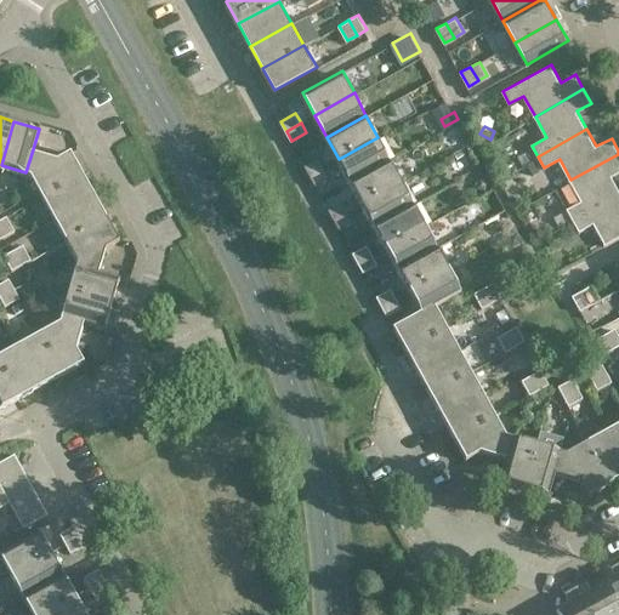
[(390,159),(378,137),(339,159),(351,181),(390,159)]
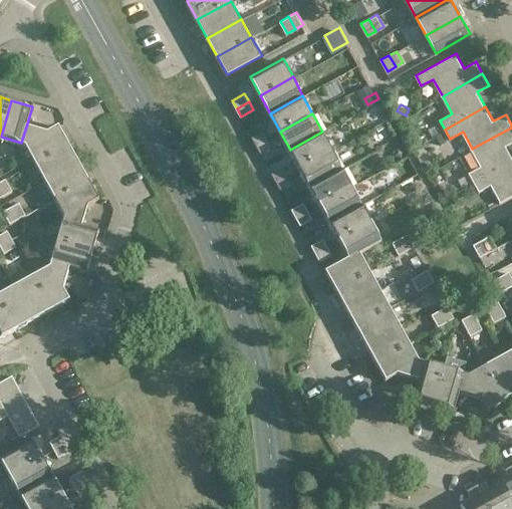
[(48,130),(27,123),(21,143),(25,144),(35,161),(69,142),(59,123),(48,130)]
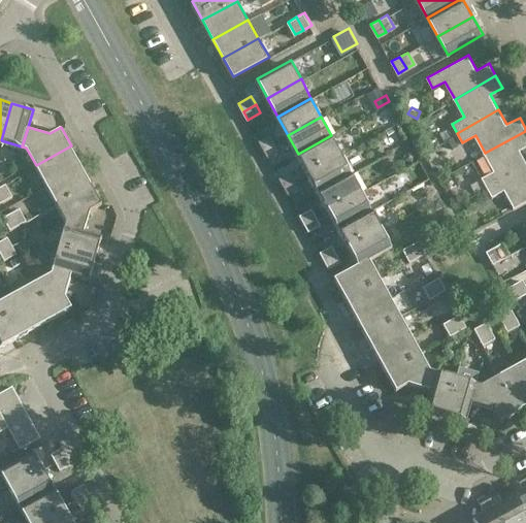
[(525,131),(485,153),(494,170),(483,177),(487,187),(525,164),(525,159),(520,149),(525,145),(525,131)]
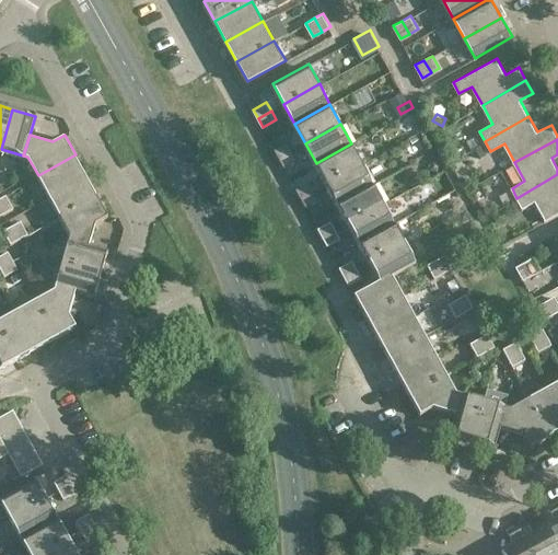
[(288,141),(275,149),(279,158),(293,150),(288,141)]
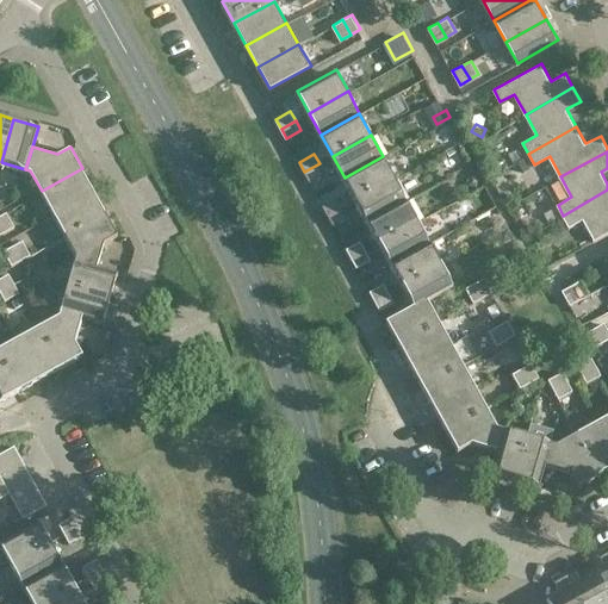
[(395,178),(383,156),(345,178),(355,199),(395,178)]
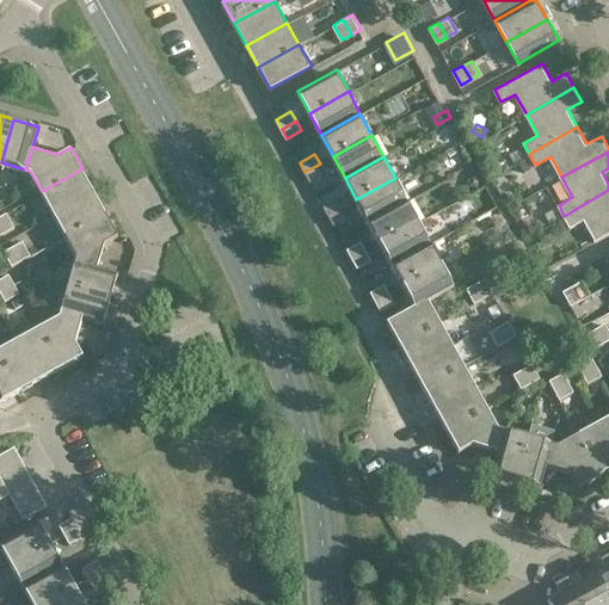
[(325,173),(320,164),(305,172),(311,181),(325,173)]
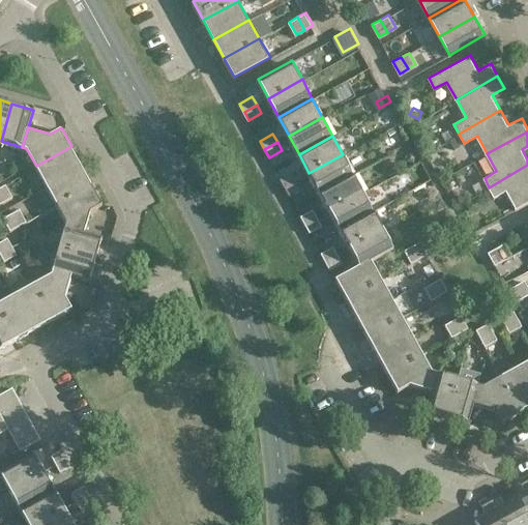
[(83,166),(71,146),(36,166),(47,184),(83,166)]
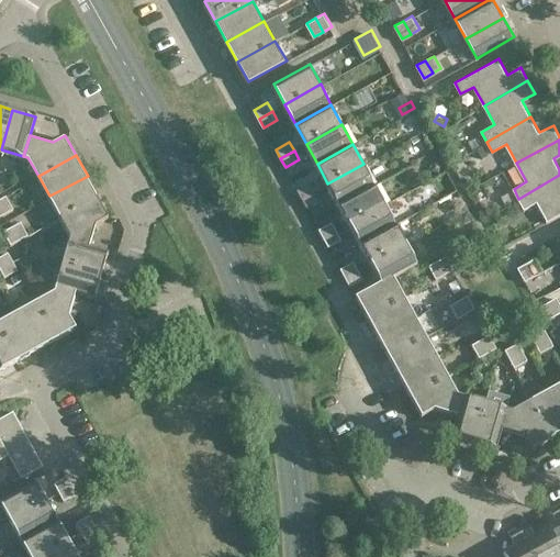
[(374,184),(364,164),(327,184),(338,203),(374,184)]
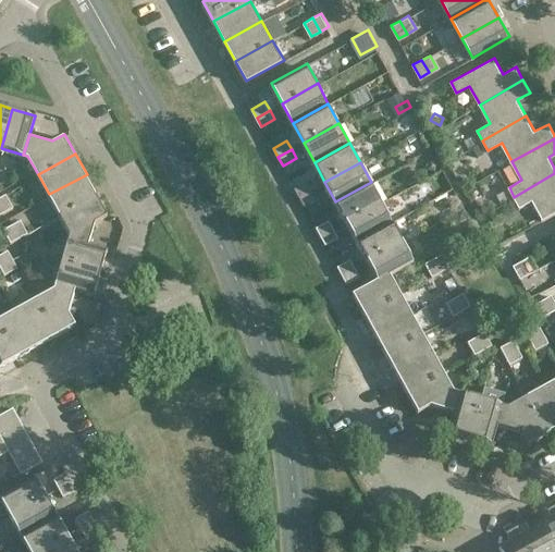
[(554,173),(514,197),(519,207),(533,199),(543,218),(554,210),(554,173)]
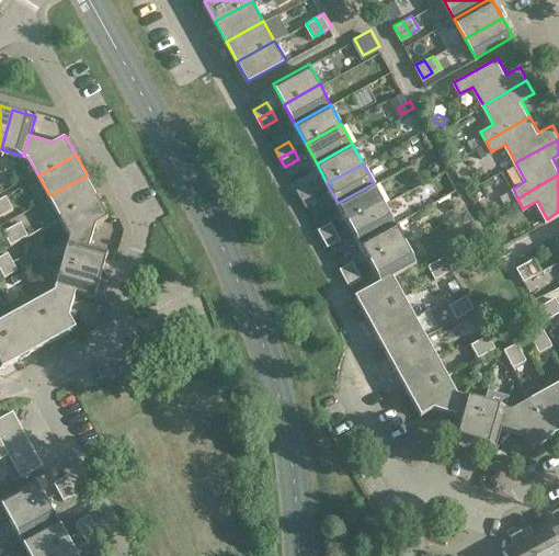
[(99,195),(88,176),(49,195),(60,216),(99,195)]
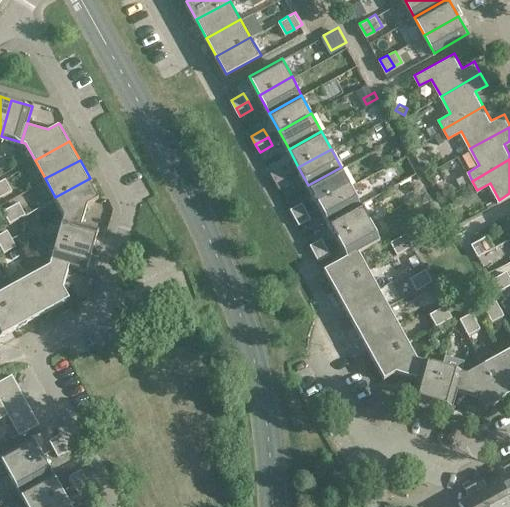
[(283,165),(271,172),(275,180),(287,173),(283,165)]
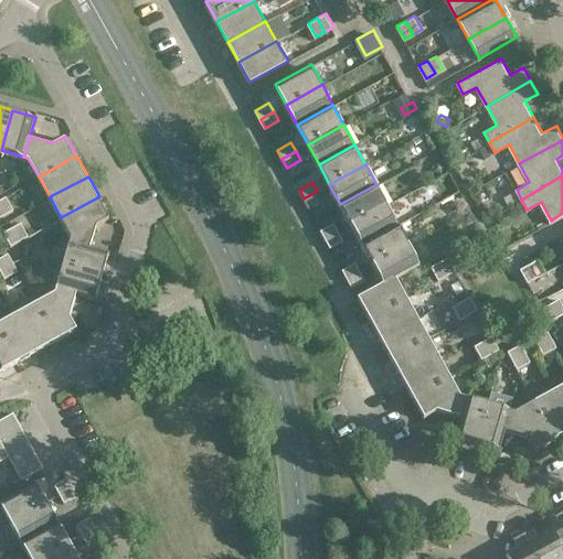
[(388,204),(376,184),(340,204),(351,224),(388,204)]
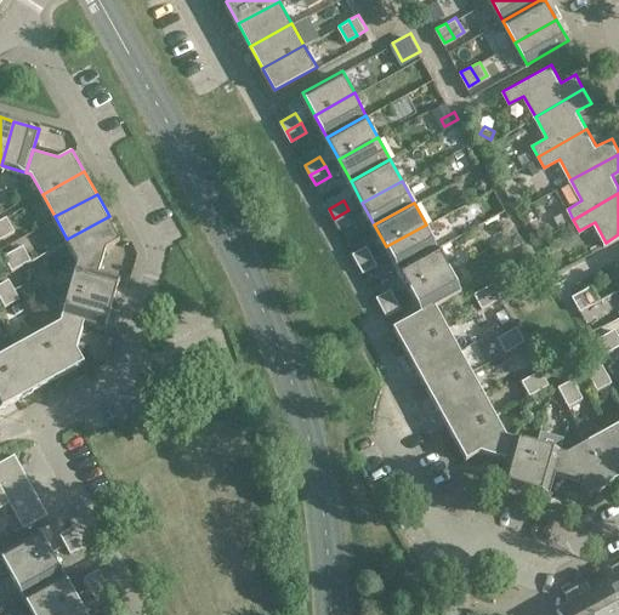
[(355,221),(348,210),(334,218),(340,228),(355,221)]
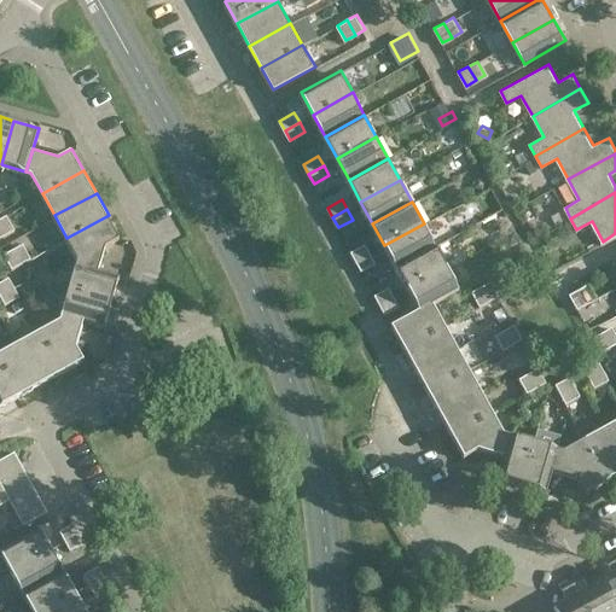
[(9,214),(0,217),(0,221),(6,233),(16,228),(9,214)]
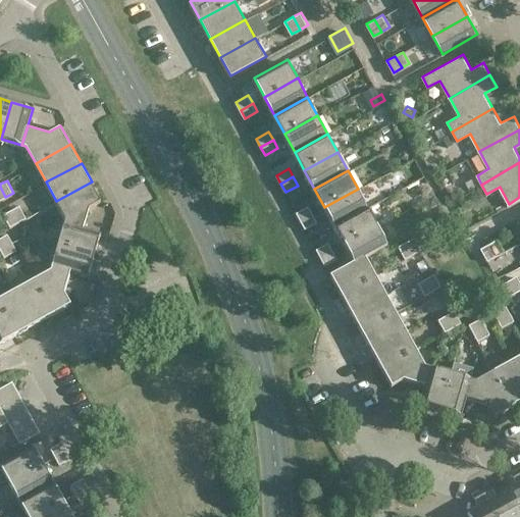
[(102,200),(92,182),(56,201),(66,218),(65,221),(84,227),(90,207),(102,200)]
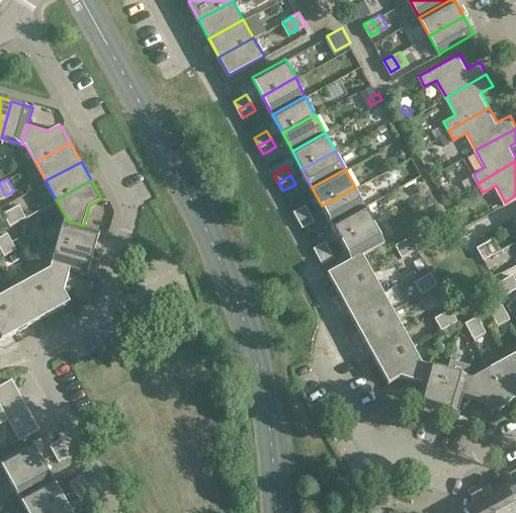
[(365,205),(355,187),(322,205),(332,224),(365,205)]
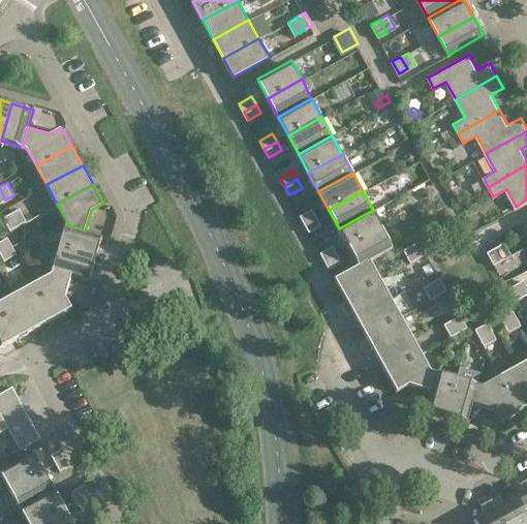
[(21,208),(12,212),(20,224),(27,219),(21,208)]
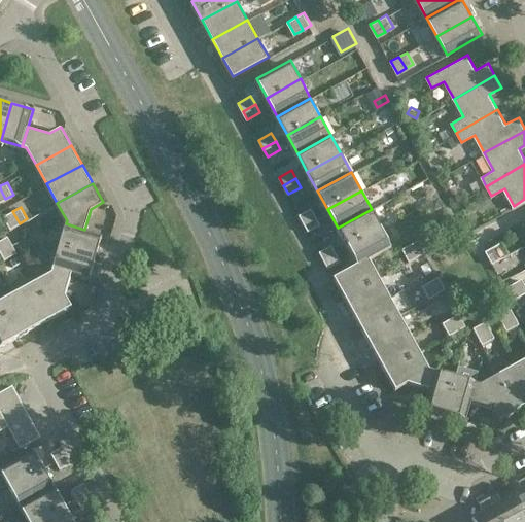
[(312,208),(300,214),(304,222),(316,215),(312,208)]
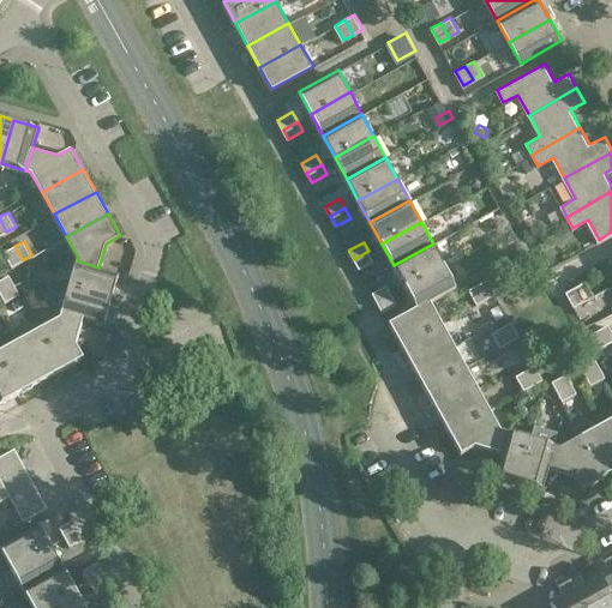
[(445,265),(433,244),(394,265),(406,287),(445,265)]
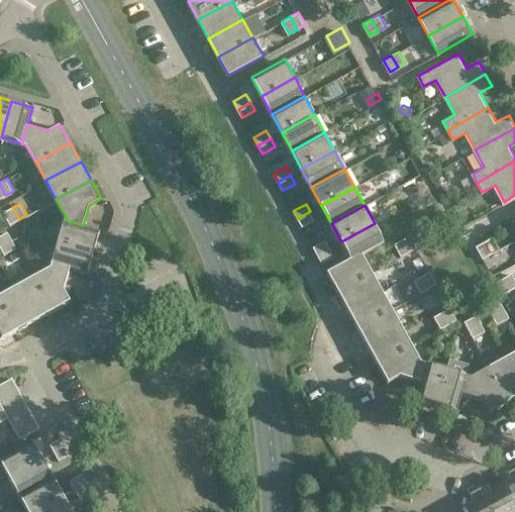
[(19,219),(12,207),(4,211),(10,223),(19,219)]
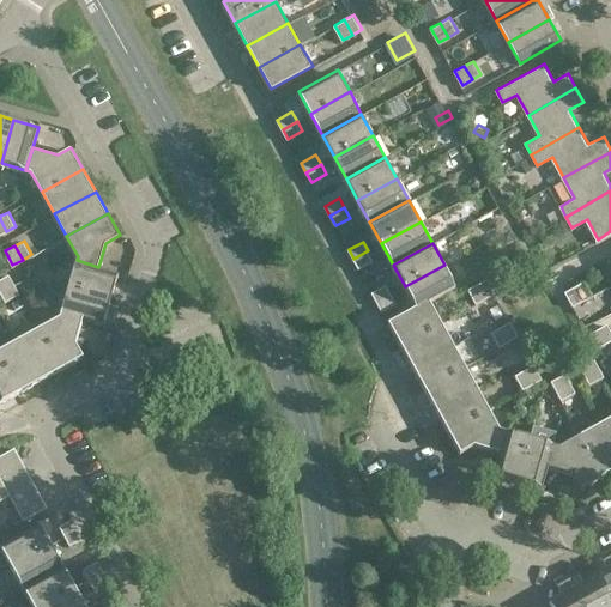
[(373,260),(368,250),(354,259),(358,267),(373,260)]
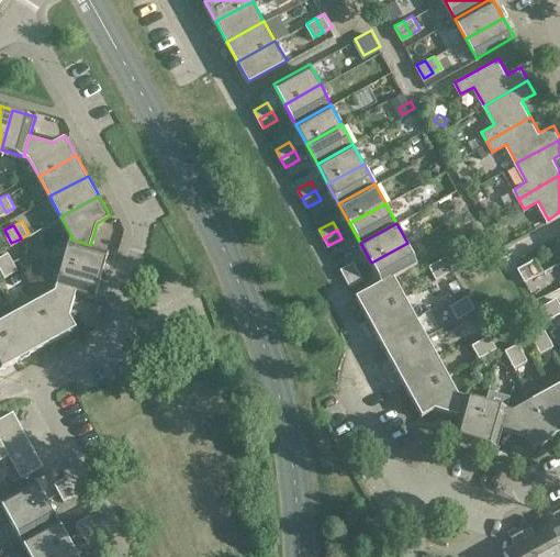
[(110,251),(90,245),(70,238),(64,262),(102,274),(110,251)]
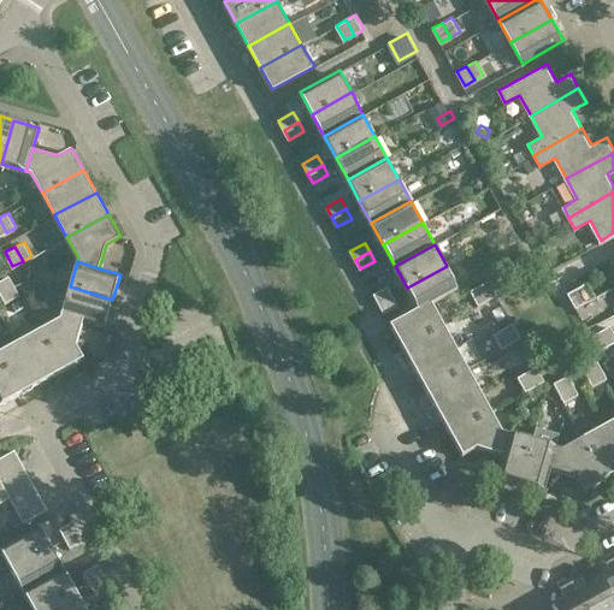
[(459,288),(447,266),(407,288),(418,308),(419,309),(432,301),(432,302),(459,288)]
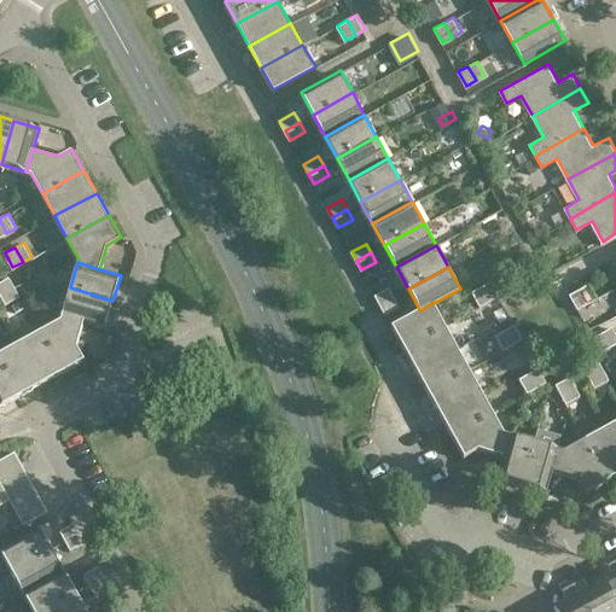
[(15,285),(10,275),(0,280),(0,292),(0,293),(15,285)]
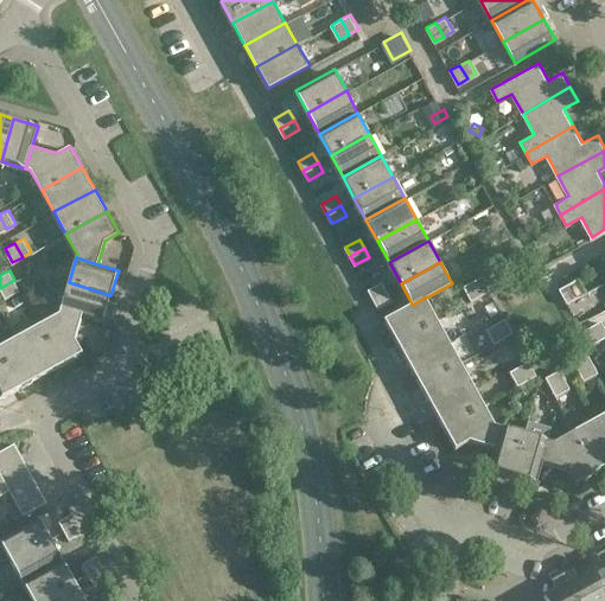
[(490,289),(483,275),(473,280),(481,294),(490,289)]
